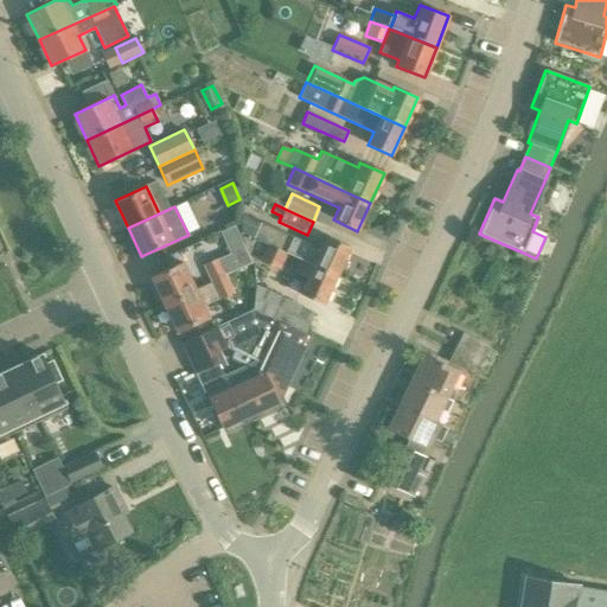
[(300,261),(337,278),(350,249),(325,237),(320,249),(241,213),(241,232),(257,240),(256,242),(286,255),(300,261)]
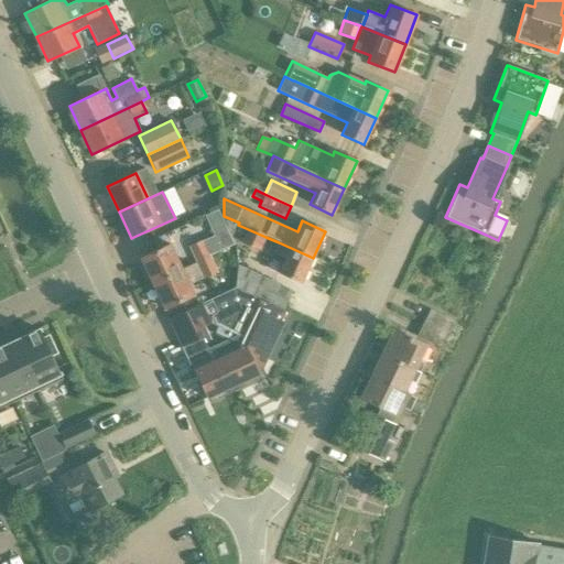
[(266,237),(238,225),(234,236),(242,239),(241,243),(258,251),(266,237)]
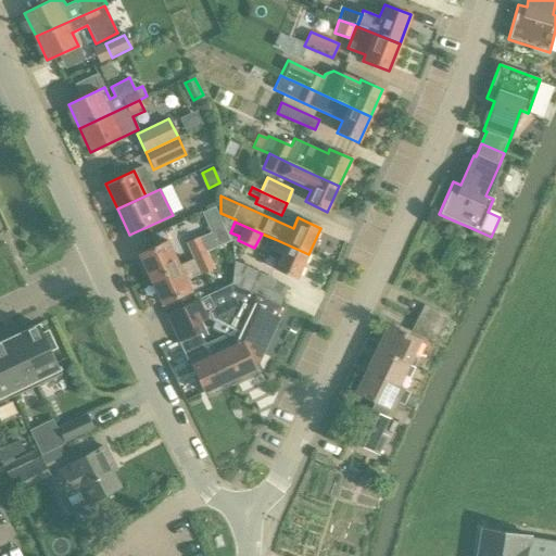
[(188,243),(197,262),(207,255),(206,252),(199,238),(188,243)]
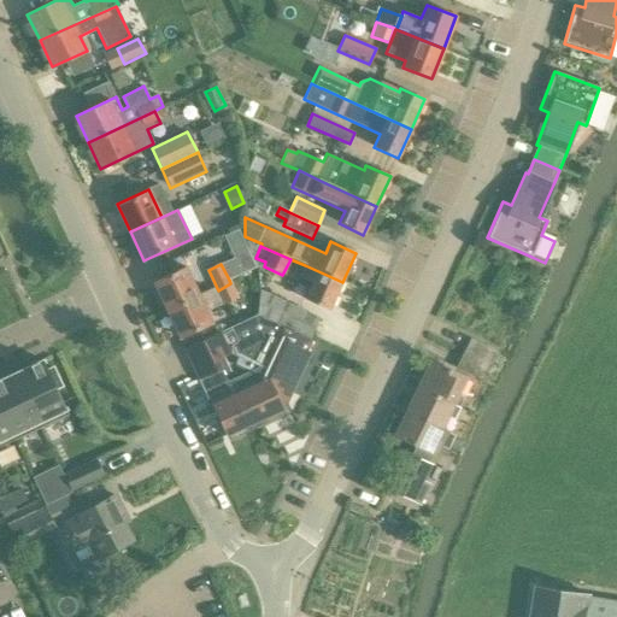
[(342,282),(305,265),(299,277),(312,283),(305,300),(329,311),(342,282)]
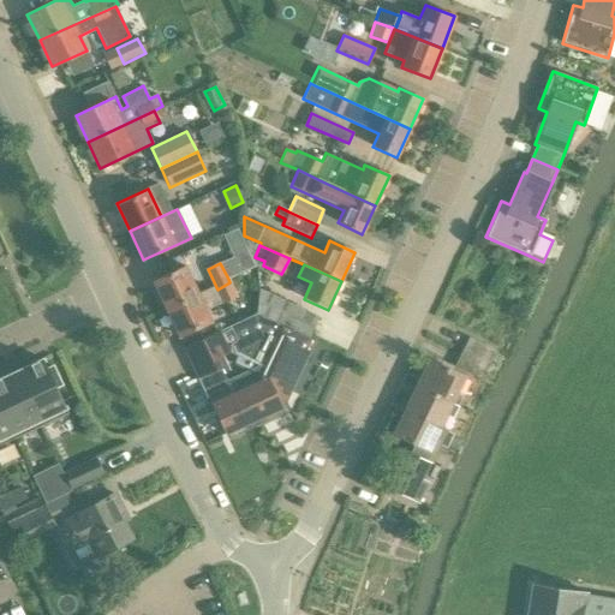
[(184,266),(154,281),(180,336),(212,322),(184,266)]
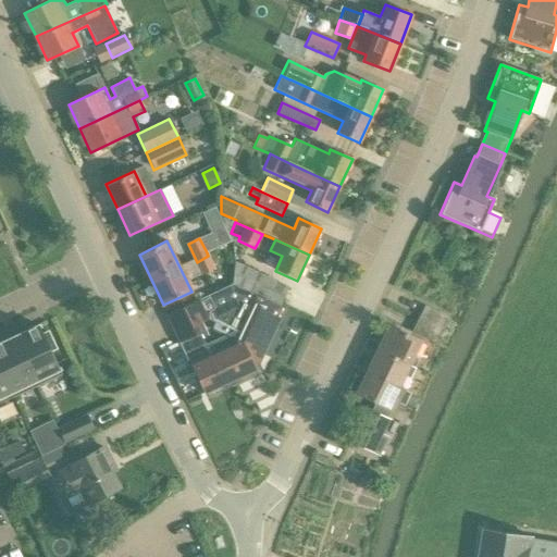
[(197,262),(202,275),(214,270),(208,256),(197,262)]
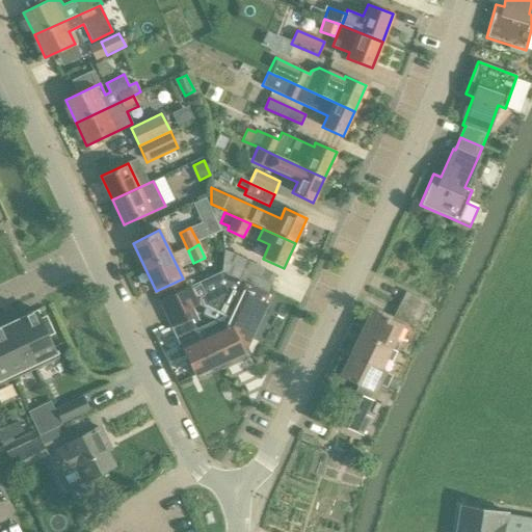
[(275,273),(224,249),(222,270),(221,271),(267,292),(275,273)]
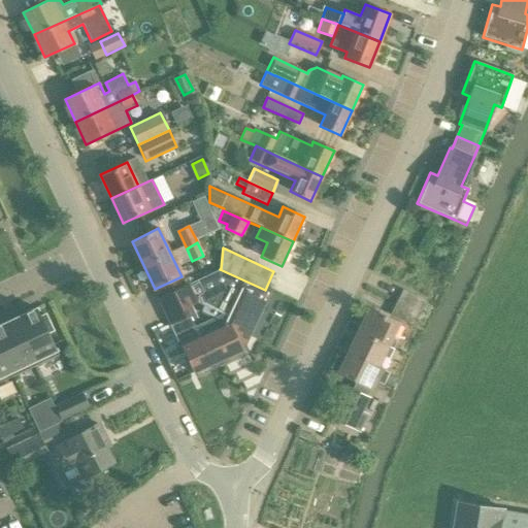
[(158,298),(164,312),(184,303),(187,307),(198,302),(203,305),(200,311),(208,316),(209,315),(215,317),(194,326),(197,331),(200,338),(199,339),(211,364),(241,351),(235,335),(236,333),(249,338),(268,292),(264,291),(265,290),(220,269),(190,284),(158,298)]
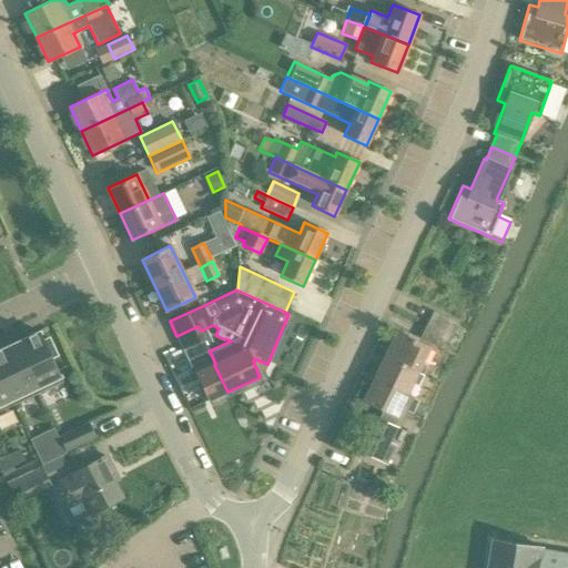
[(426,325),(450,337),(456,324),(433,312),(426,325)]
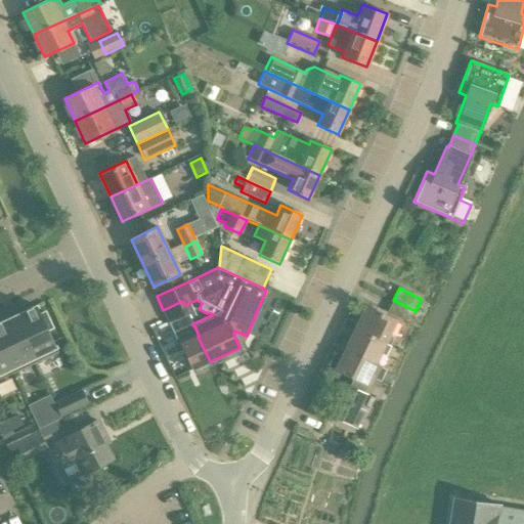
[(393,300),(387,312),(409,322),(416,311),(393,300)]
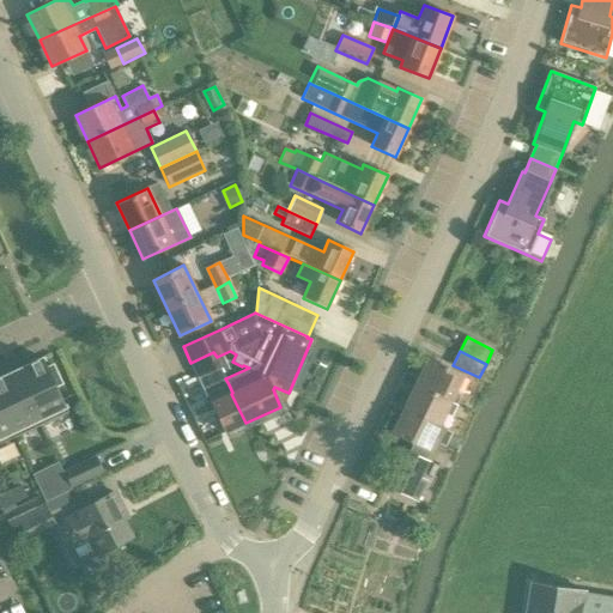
[(219,368),(222,366),(217,357),(213,352),(190,363),(225,434),(228,432),(232,435),(243,430),(243,424),(246,423),(231,394),(232,393),(229,384),(225,378),(219,368)]
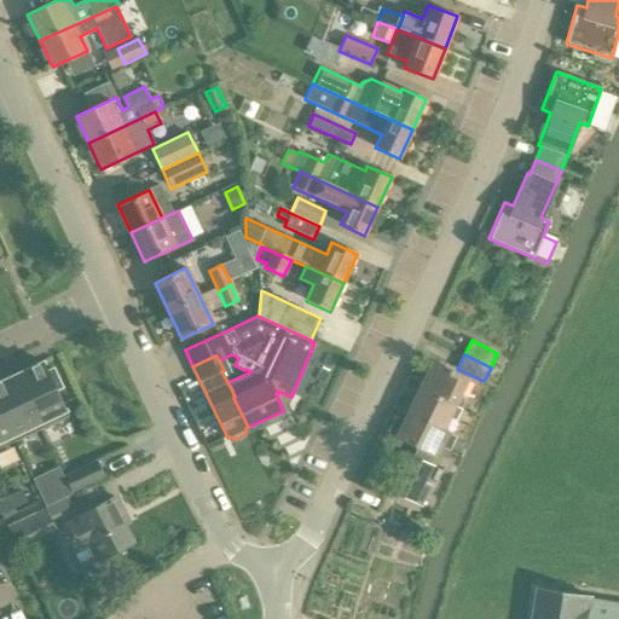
[(42,362),(16,375),(41,429),(68,416),(56,391),(62,388),(53,369),(47,372),(42,362)]
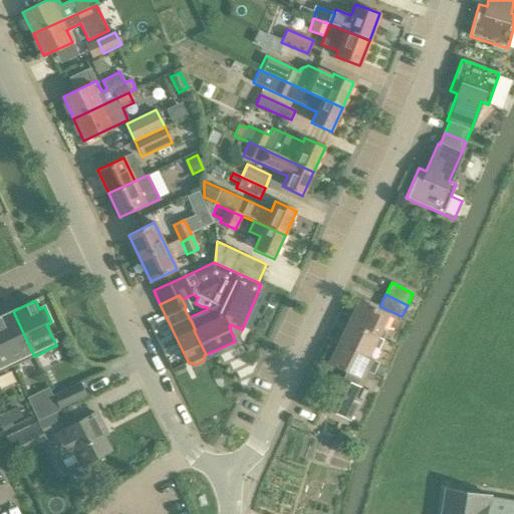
[(347,323),(381,339),(387,331),(381,329),(388,315),(357,301),(347,323)]
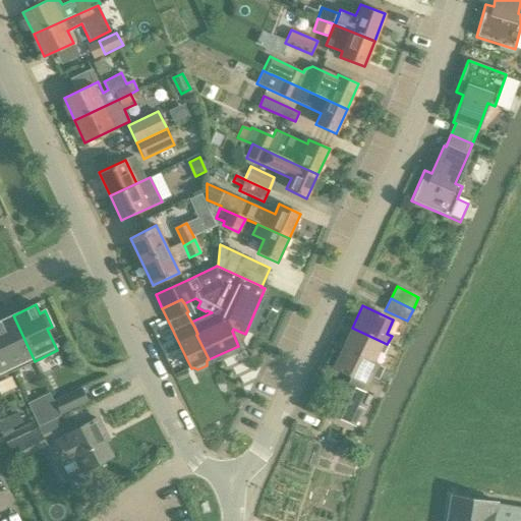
[(35,361),(13,315),(0,321),(0,345),(12,371),(35,361)]
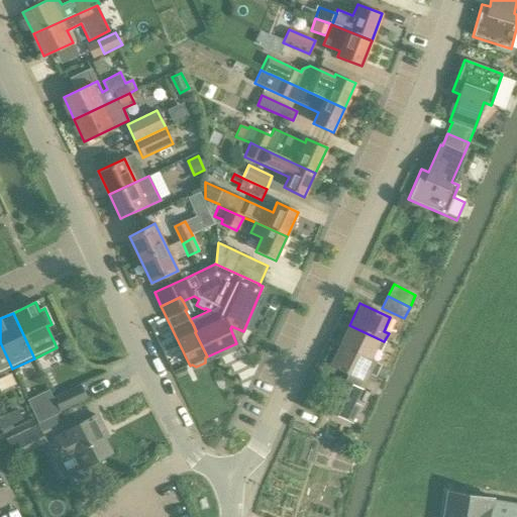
[(384,341),(349,325),(339,345),(370,359),(376,347),(380,350),(384,341)]
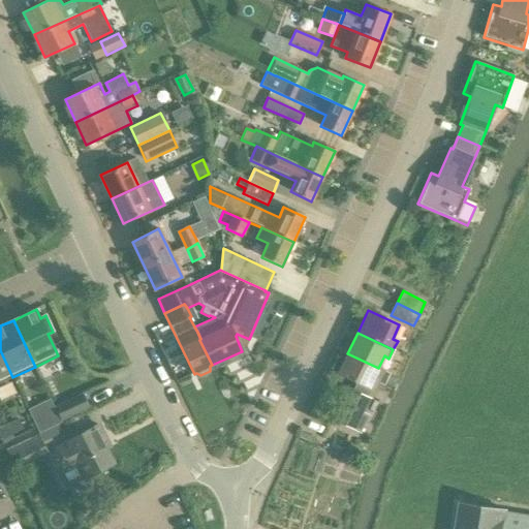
[(0,382),(12,377),(0,350),(0,382)]
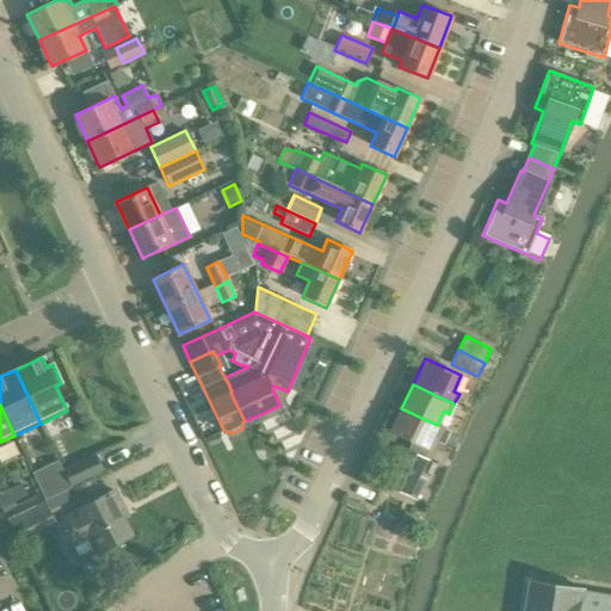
[(449,430),(437,425),(401,408),(390,431),(413,442),(431,451),(436,442),(443,444),(449,430)]
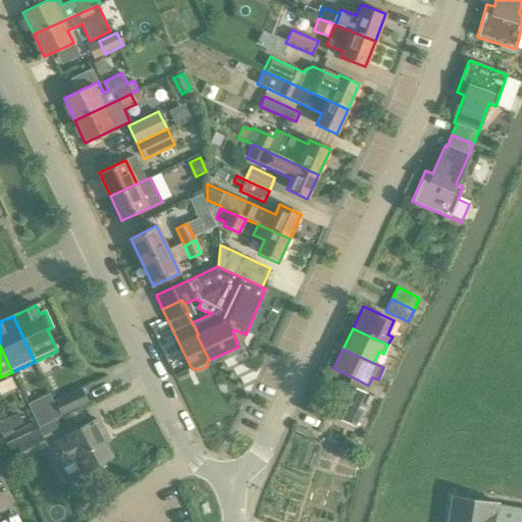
[(368,385),(353,377),(349,384),(342,399),(336,397),(329,413),(356,426),(371,395),(365,392),(368,385)]
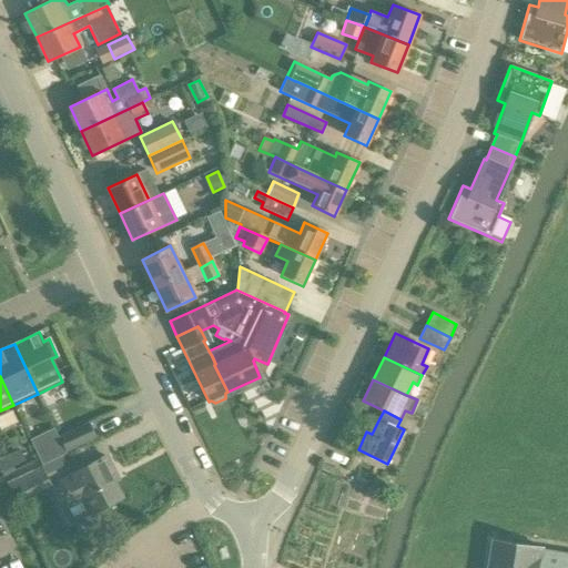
[(95,439),(88,424),(59,437),(67,453),(95,439)]
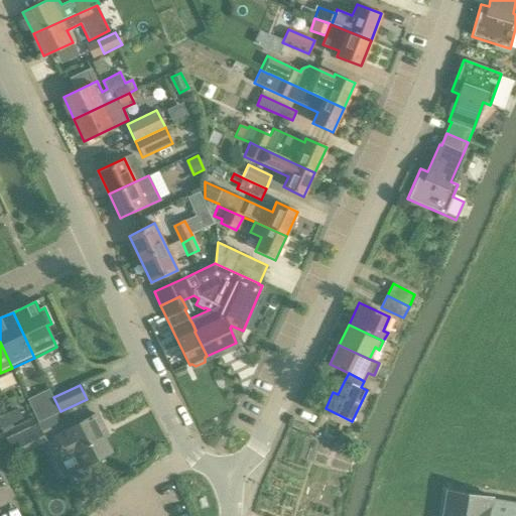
[(46,413),(57,407),(53,398),(42,403),(46,413)]
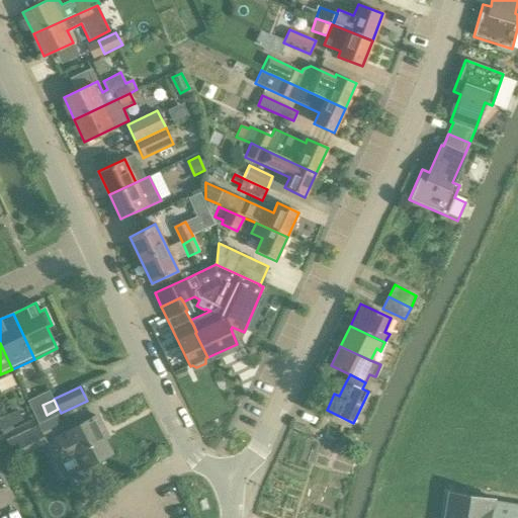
[(7,416),(11,425),(22,420),(18,411),(7,416)]
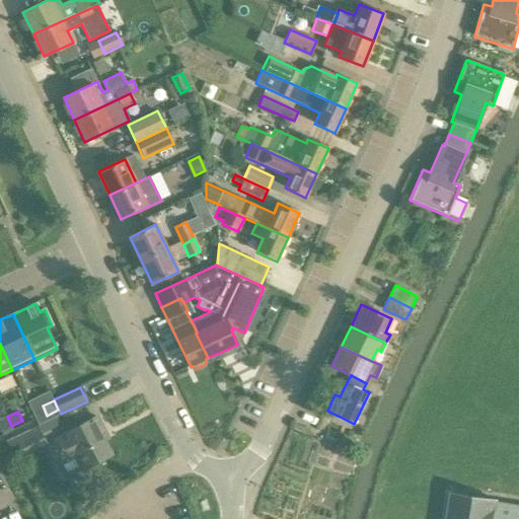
[(55,466),(75,456),(81,469),(112,454),(104,441),(108,439),(96,416),(63,434),(64,436),(45,446),(55,466)]
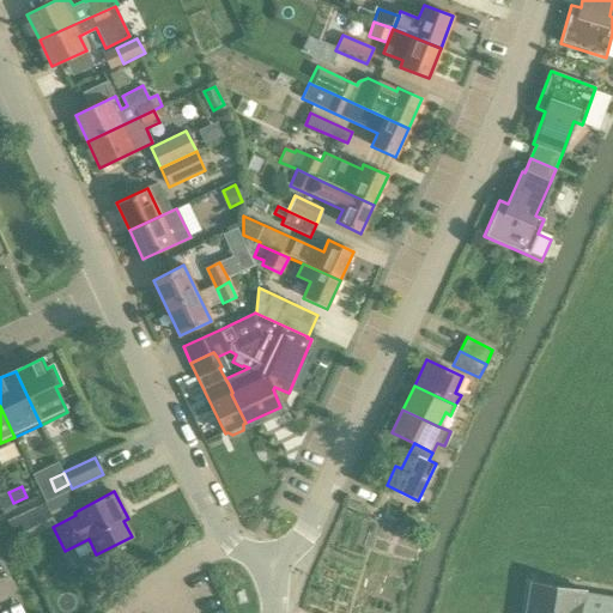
[(0,508),(0,509),(13,503),(8,492),(0,496),(0,508)]
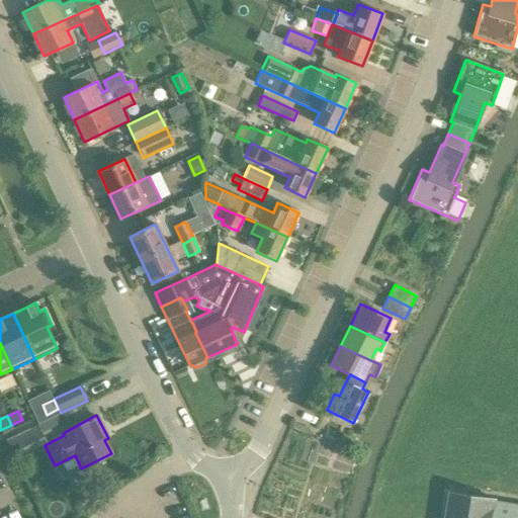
[(46,442),(39,431),(16,443),(22,454),(46,442)]
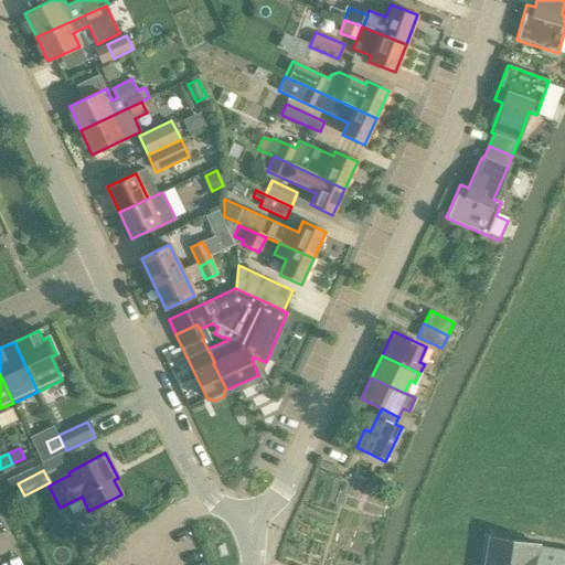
[(564,564),(564,550),(542,546),(543,545),(491,536),(486,564),(564,564)]
